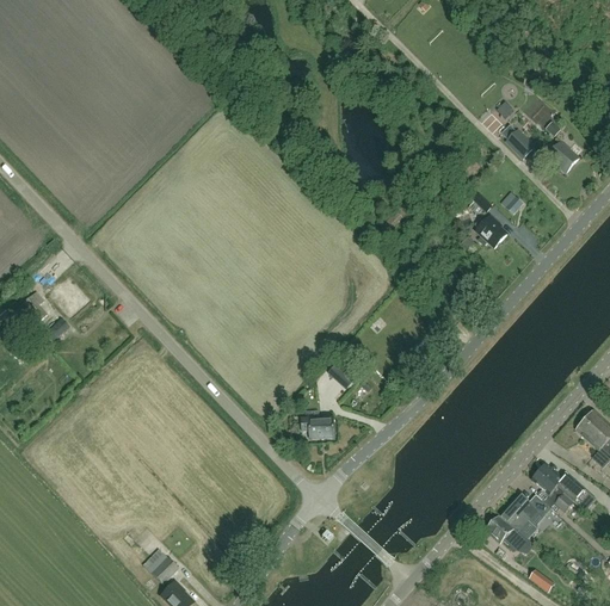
[(589,90),(583,98),(593,107),(601,99),(589,90)]
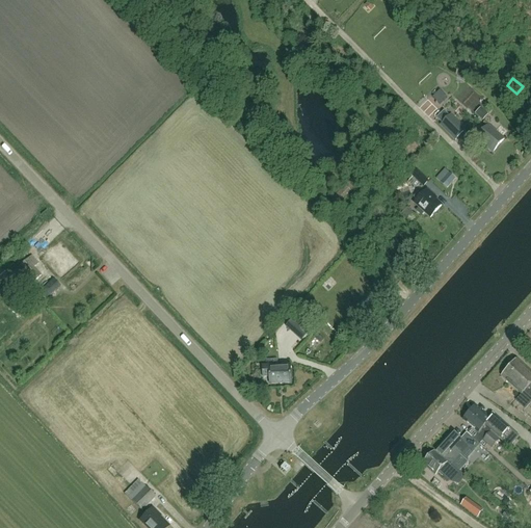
[(439,87),(431,94),(439,101),(446,95),(439,87)]
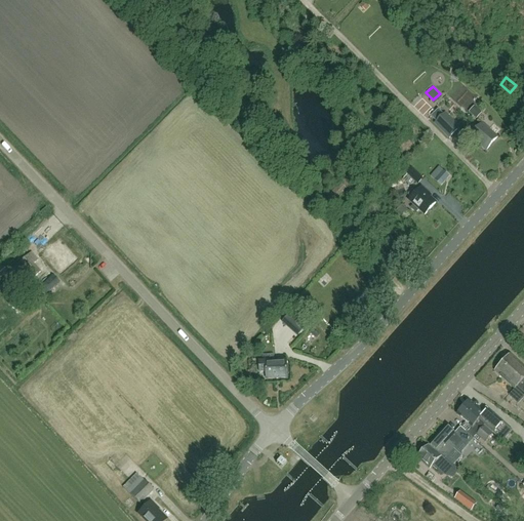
[(478,116),(484,110),(477,103),(471,109),(478,116)]
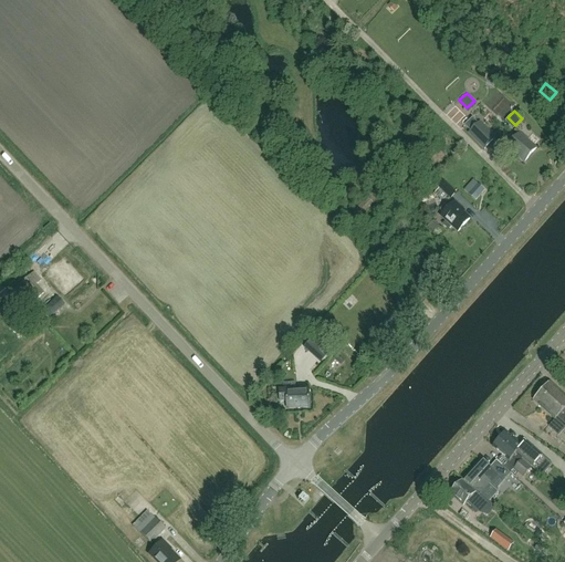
[(468,129),(483,146),(494,135),(479,118),(468,129)]
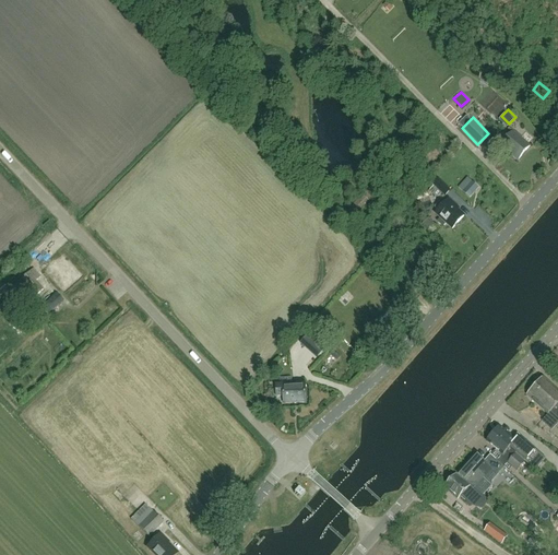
[(517,157),(529,142),(512,128),(500,143),(517,157)]
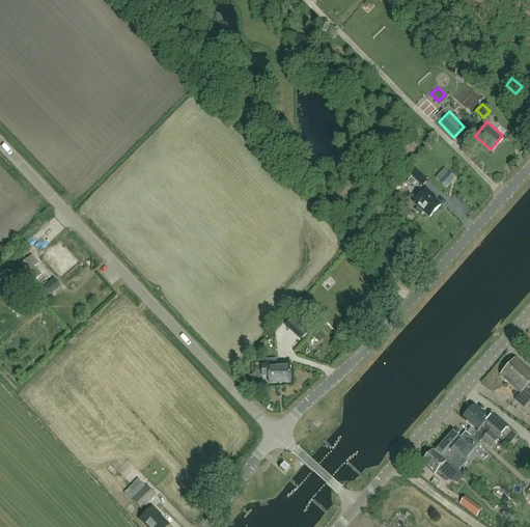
[(445,186),(454,175),(443,165),(434,175),(445,186)]
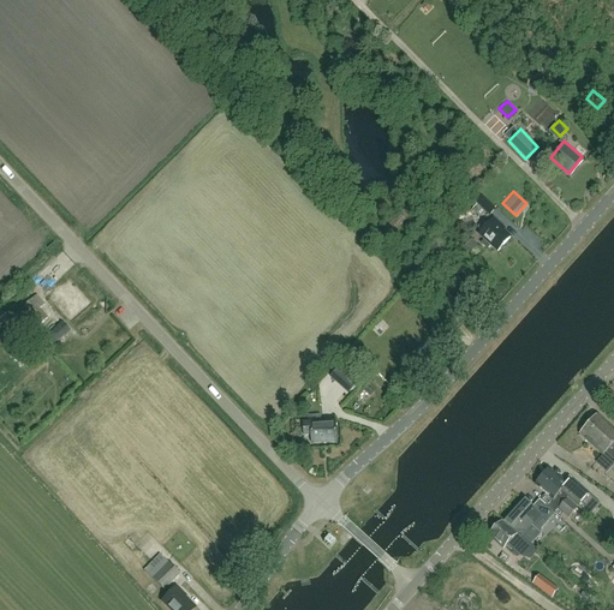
[(489,213),(495,207),(482,195),(476,201),(489,213)]
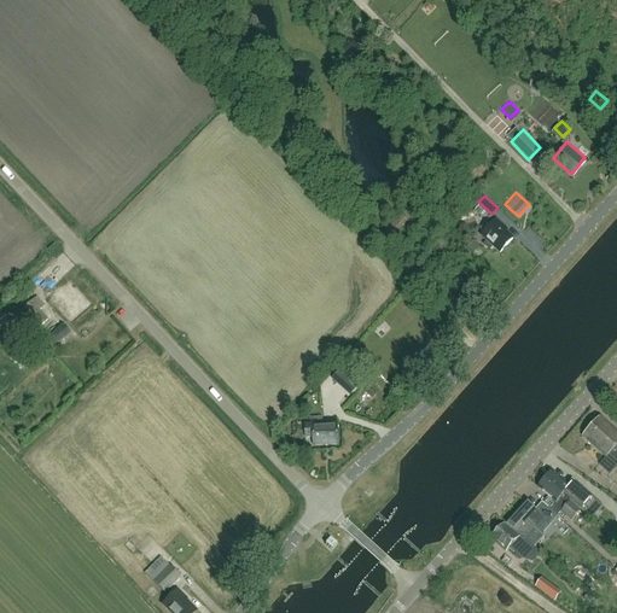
[(490,246),(493,244),(500,250),(512,235),(501,226),(502,225),(495,217),(489,223),(485,220),(479,226),(484,229),(481,233),(487,238),(483,240),(483,243),(488,246),(490,246)]
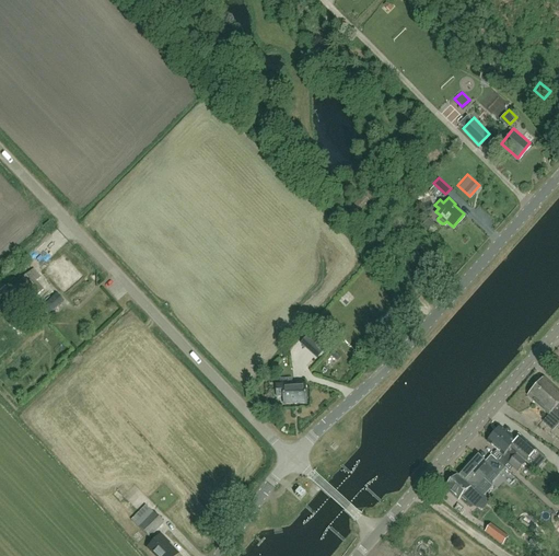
[(81,271),(62,253),(49,266),(50,267),(46,270),(61,287),(66,282),(68,285),(81,271)]
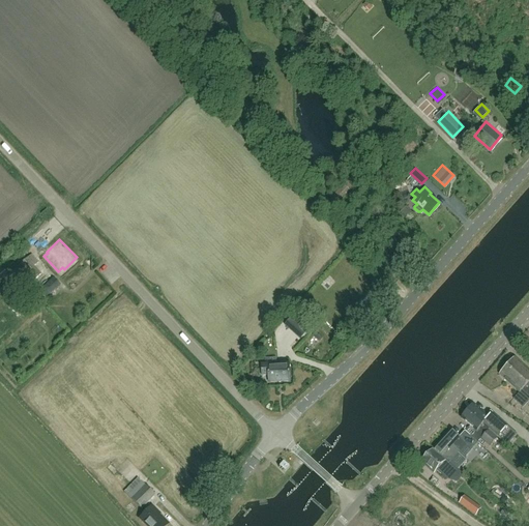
[(30,252),(13,267),(27,283),(40,270),(33,263),(37,260),(30,252)]
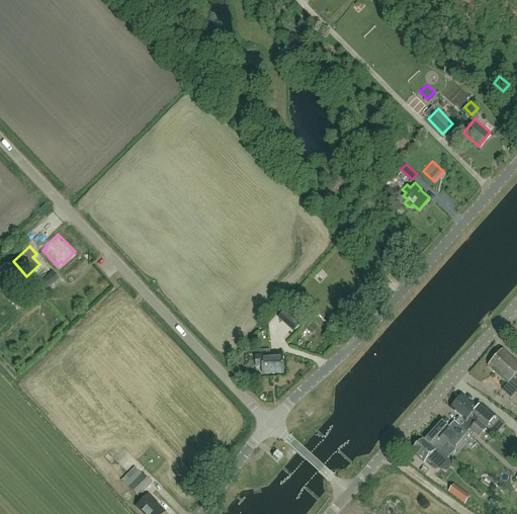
[(58,276),(52,269),(39,281),(46,287),(58,276)]
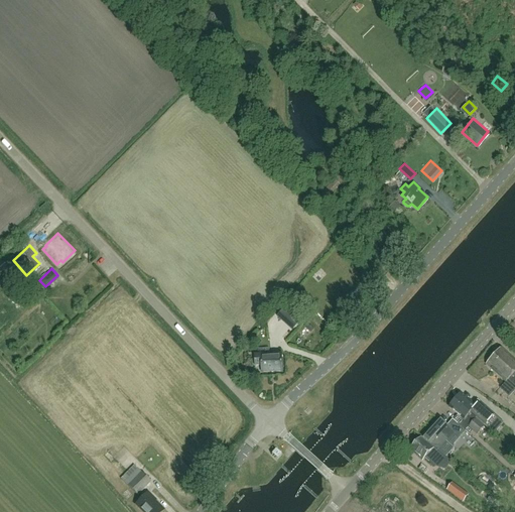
[(39,297),(46,290),(32,275),(25,281),(39,297)]
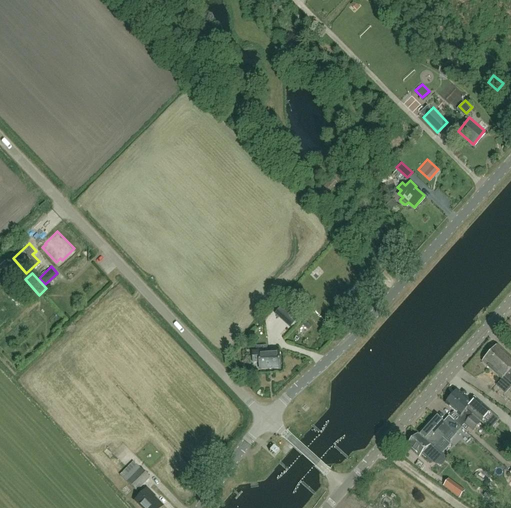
[(283,318),(290,313),(283,305),(276,311),(283,318)]
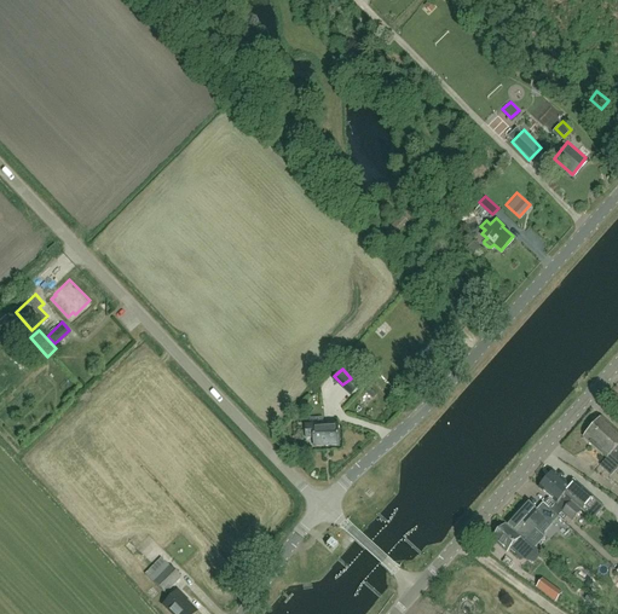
[(617,428),(601,413),(591,423),(601,433),(616,444),(617,441),(617,428)]
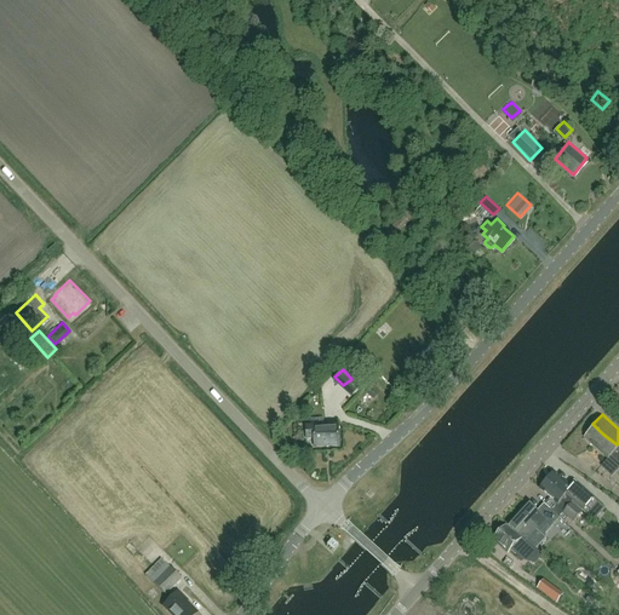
[(305,436),(314,436),(314,444),(339,443),(338,423),(305,424),(305,436)]
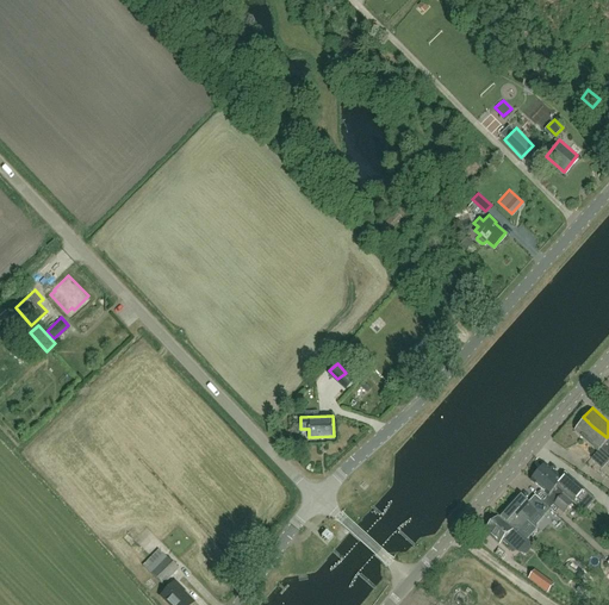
[(575,426),(597,448),(603,442),(607,446),(604,448),(608,450),(608,440),(607,437),(592,426),(583,417),(575,426)]
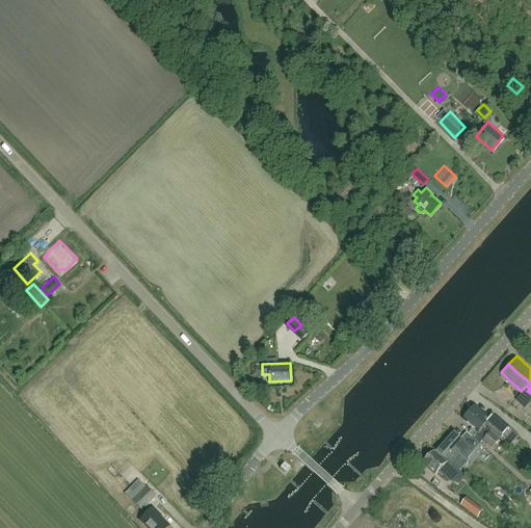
[(488,415),(475,402),(469,410),(498,437),(499,437),(508,427),(490,412),(488,415)]
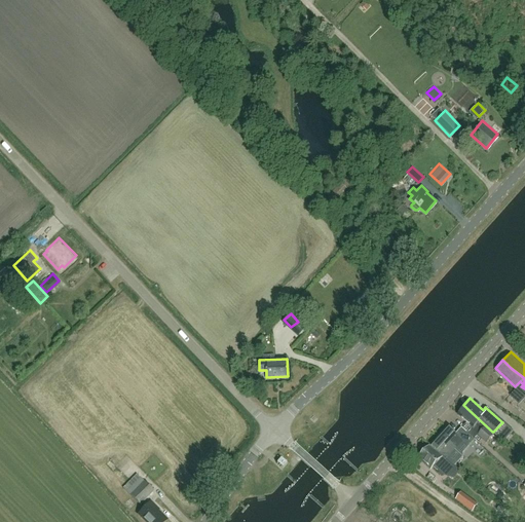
[(463,405),(457,412),(471,423),(470,425),(485,440),(492,432),(463,405)]
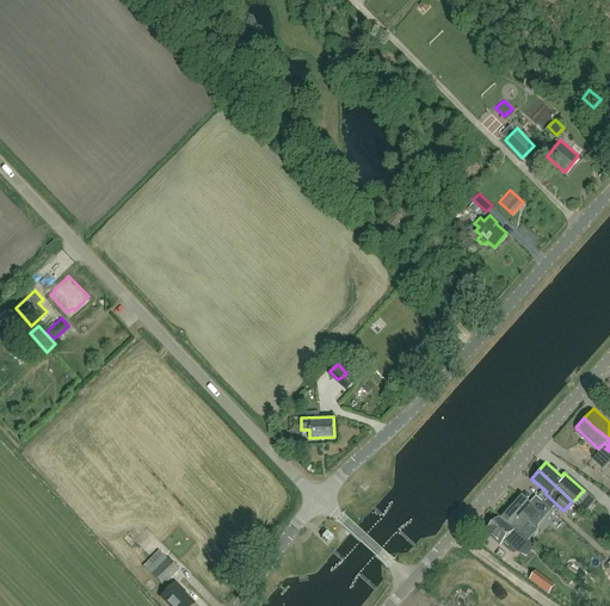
[(524,482),(521,487),(529,494),(533,489),(524,482)]
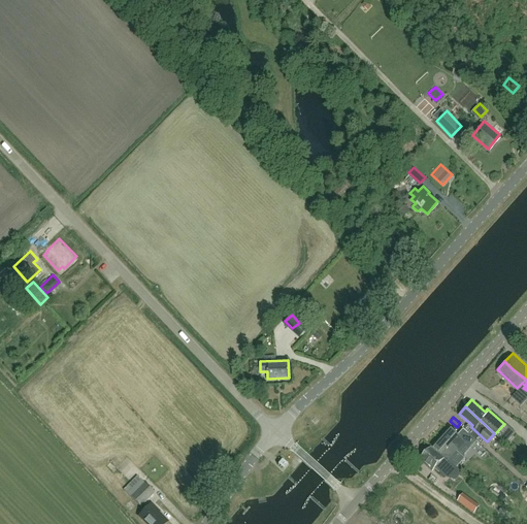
[(449,459),(451,457),(450,456),(460,443),(466,448),(475,437),(463,426),(457,432),(449,425),(432,445),(437,449),(449,459)]
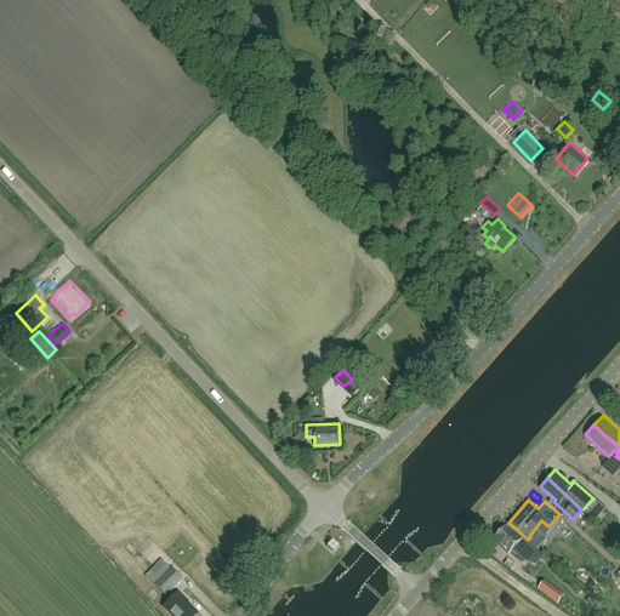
[(534,545),(528,540),(515,528),(513,529),(506,523),(499,531),(496,530),(493,535),(494,536),(493,539),(507,551),(511,547),(523,557),(534,545)]
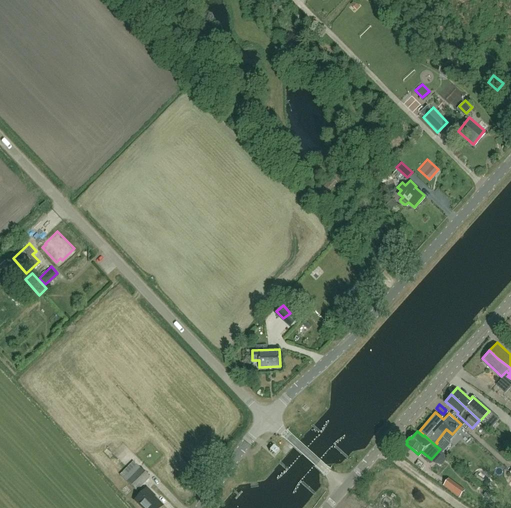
[(268,447),(274,452),(278,448),(272,443),(268,447)]
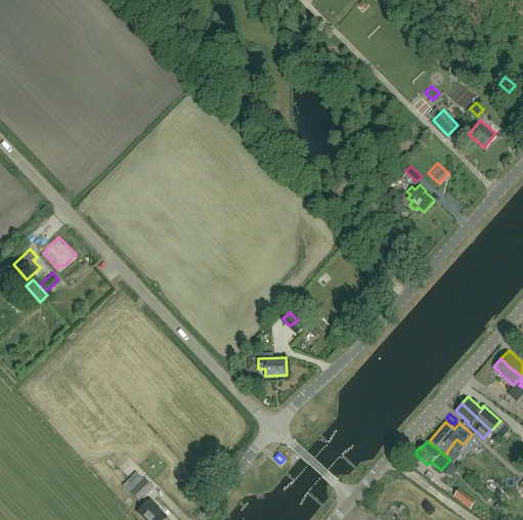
[(139,501),(153,486),(135,470),(121,483),(139,501)]
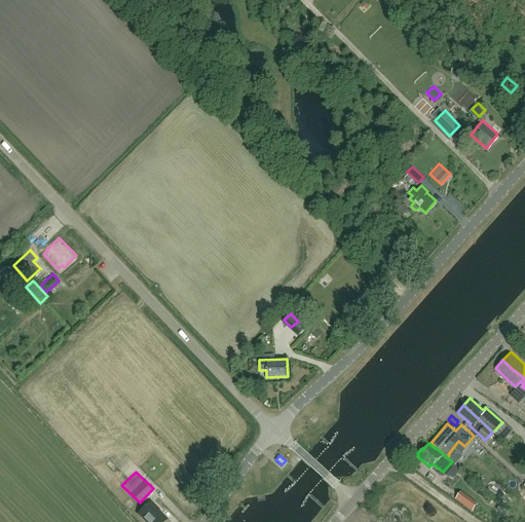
[(472,509),(477,501),(460,490),(455,496),(472,509)]
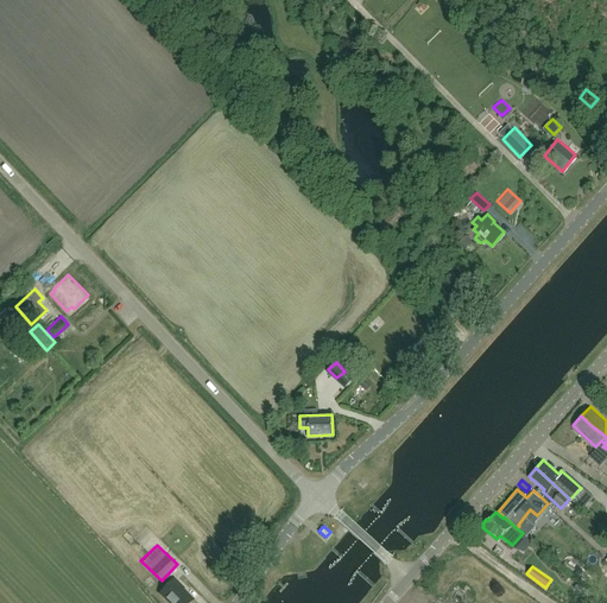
[(171,602),(185,602),(191,598),(181,586),(182,585),(174,577),(166,584),(171,590),(165,596),(171,602)]
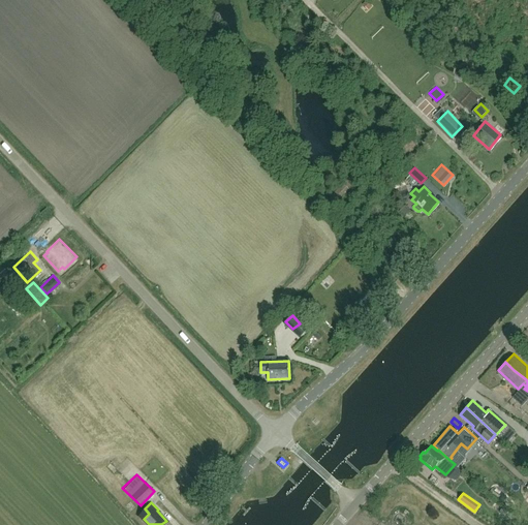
[(418,514),(411,508),(401,522),(405,524),(432,524),(426,521),(427,519),(418,513),(418,514)]
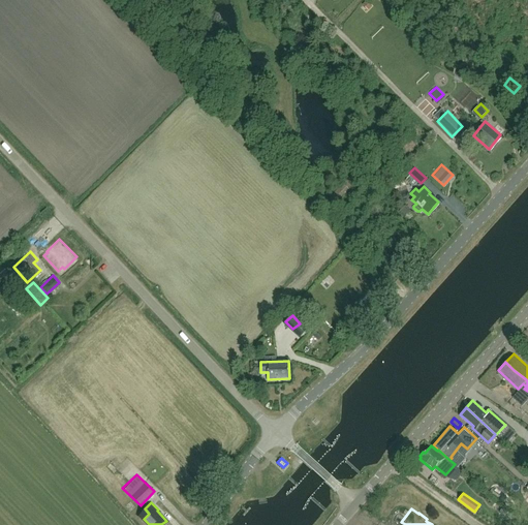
All buildings are outlined.
